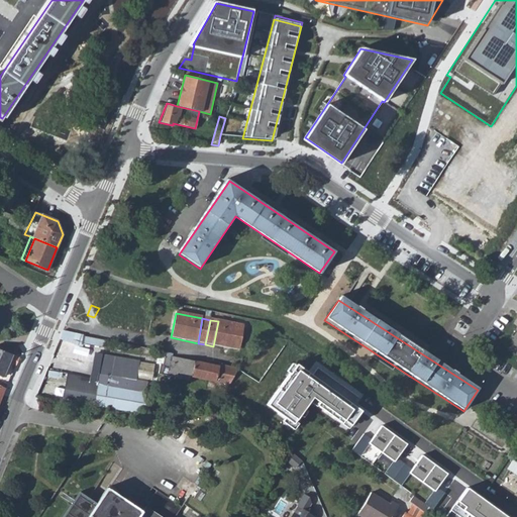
[(218,321),(213,346),(222,347),(231,349),(239,351),(243,327),(218,321)]
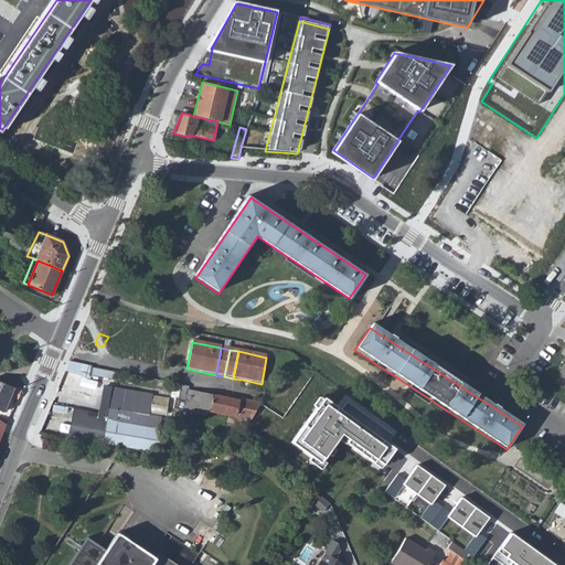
[(67,361),(65,375),(88,379),(89,373),(116,377),(117,369),(67,361)]
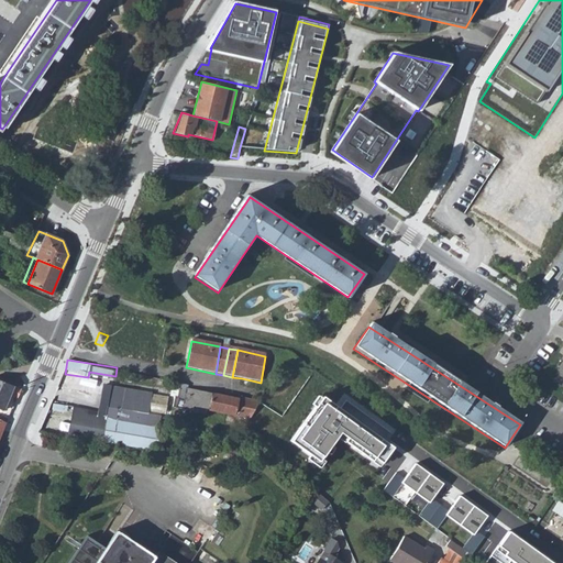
[(242,378),(241,386),(251,388),(252,381),(242,378)]
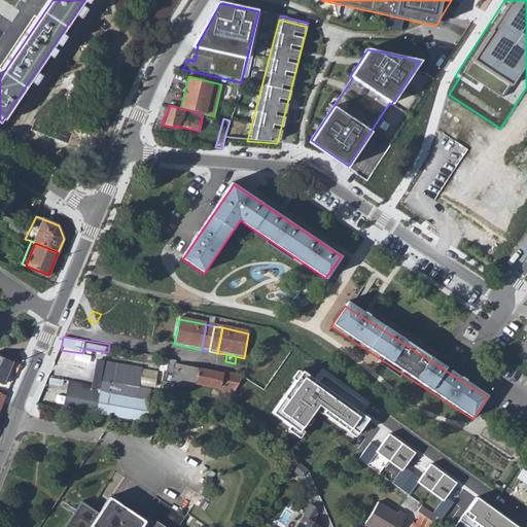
[(0,355),(0,382),(3,384),(9,369),(15,372),(20,363),(0,355)]
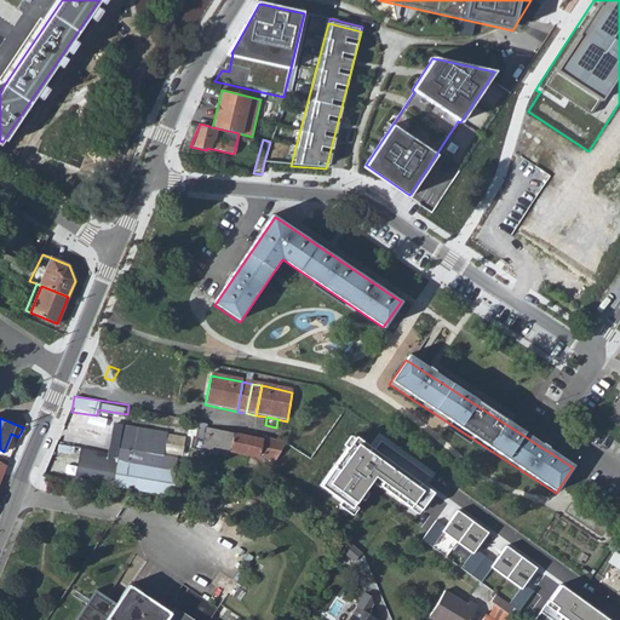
[(191,422),(188,437),(193,438),(191,448),(227,455),(228,451),(276,460),(287,442),(263,437),(263,440),(207,429),(207,425),(191,422)]
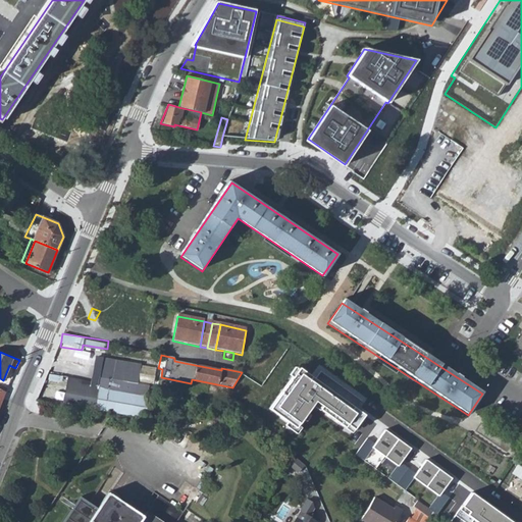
[(357,429),(367,415),(302,368),(274,409),(299,427),(319,402),(357,429)]
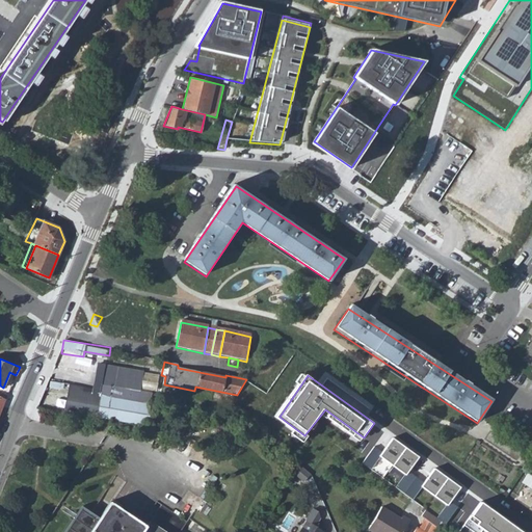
[(99,384),(97,394),(126,399),(125,402),(100,398),(97,418),(145,426),(152,394),(99,384)]
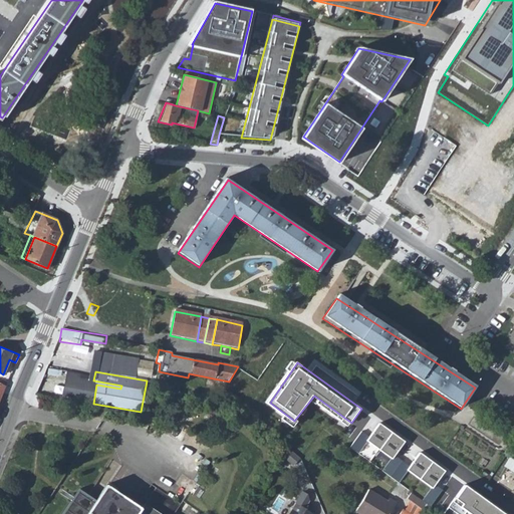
[(396,456),(406,441),(381,423),(370,437),(368,441),(369,442),(392,458),(393,459),(396,456)]
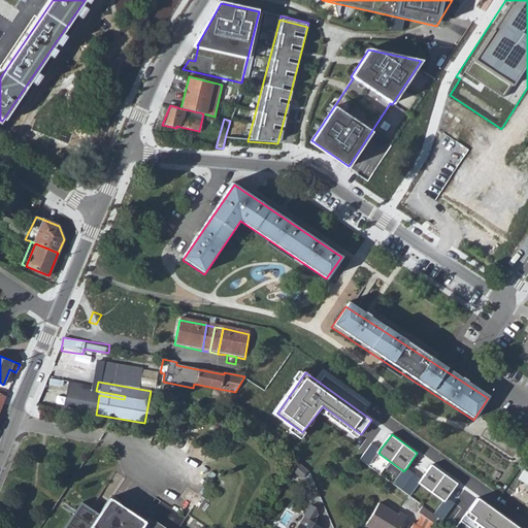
[(378,453),(381,449),(372,443),(360,460),(369,467),(380,454),(378,453)]
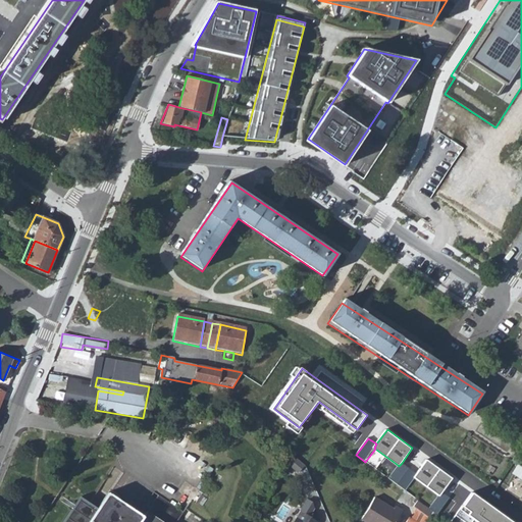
[(293,456),(285,466),(299,475),(305,467),(293,456)]
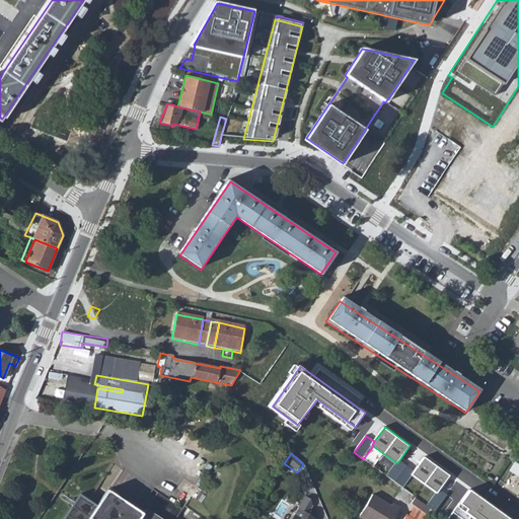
[(440,490),(450,475),(425,457),(415,471),(413,475),(436,493),(437,494),(440,490)]
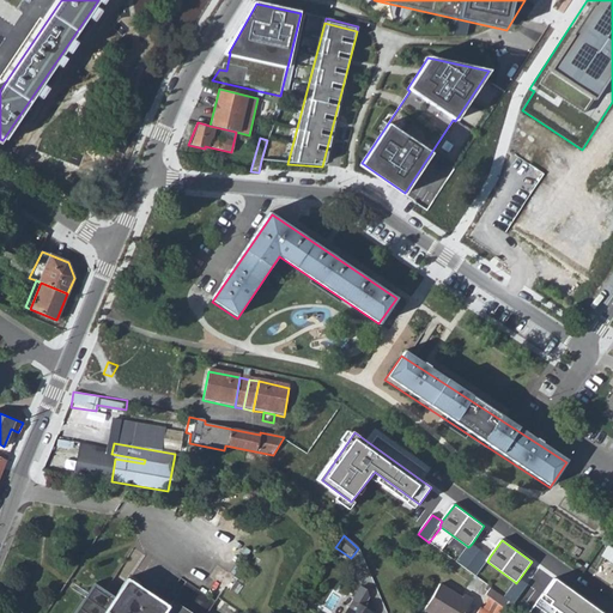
[(472,544),(468,547),(467,546),(456,562),(477,576),(487,562),(490,557),(472,544)]
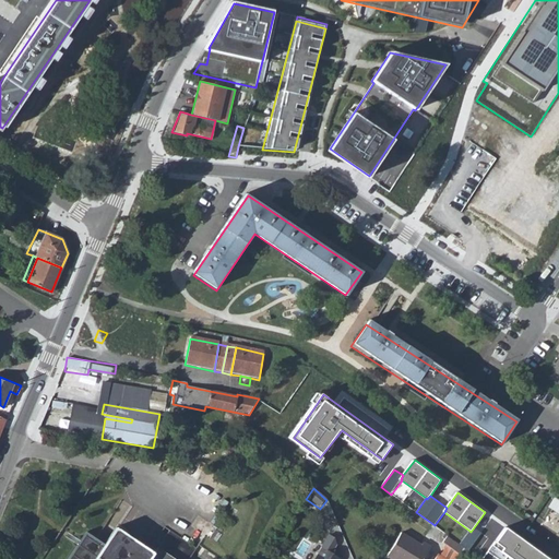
[(551,558),(507,526),(487,552),(495,558),(551,558)]
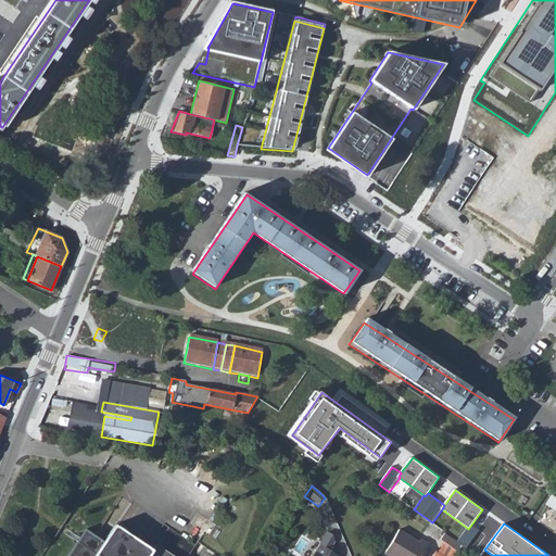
[(479,530),(471,525),(468,529),(467,528),(457,541),(466,548),(479,530)]
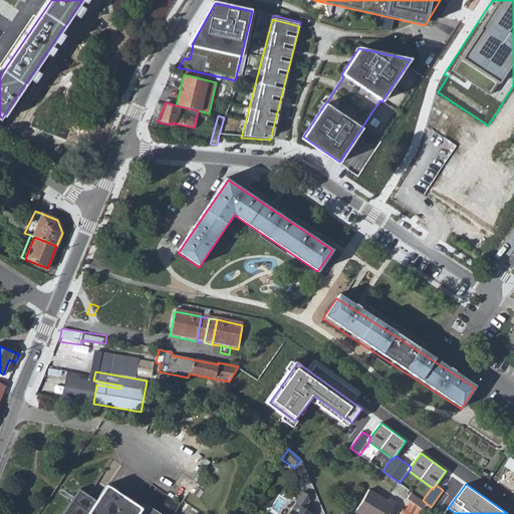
[(185,513),(189,508),(160,489),(145,511),(110,487),(98,503),(85,494),(70,513),(185,513)]
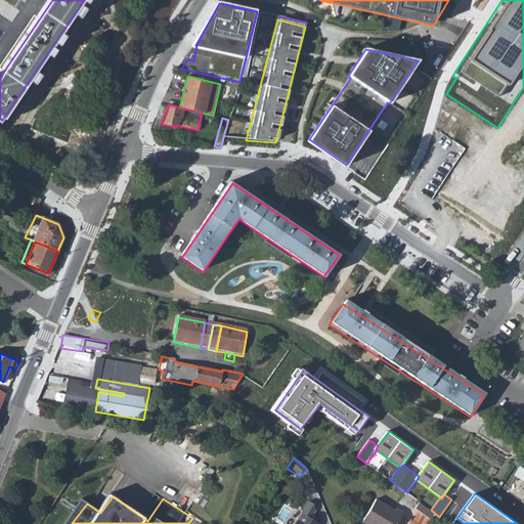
[(302,511),(294,523),(319,523),(321,522),(311,517),(315,508),(313,503),(309,499),(302,511)]
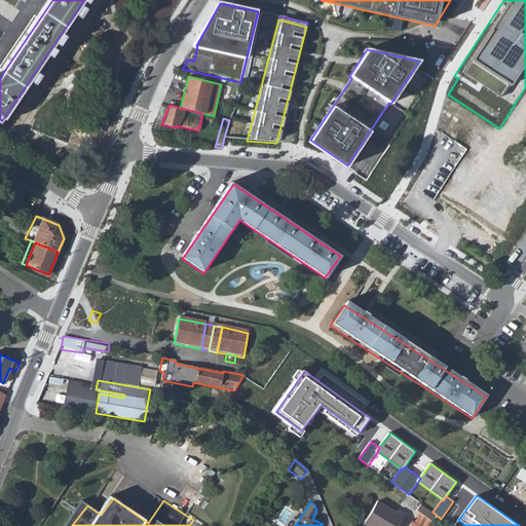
[(374,502),(363,525),(364,525),(397,525),(404,514),(397,510),(395,514),(374,502)]
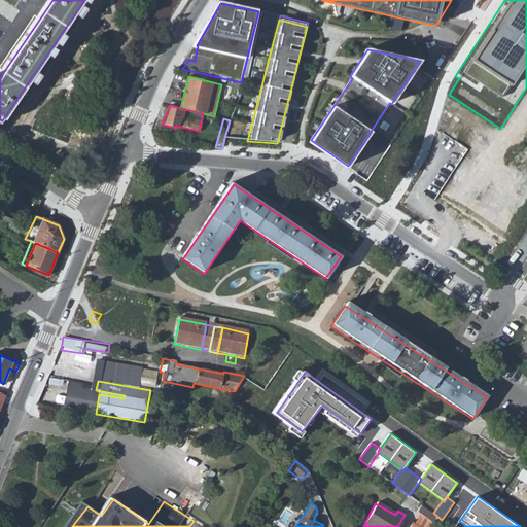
[(421,505),(417,511),(421,514),(432,522),(435,516),(421,505)]
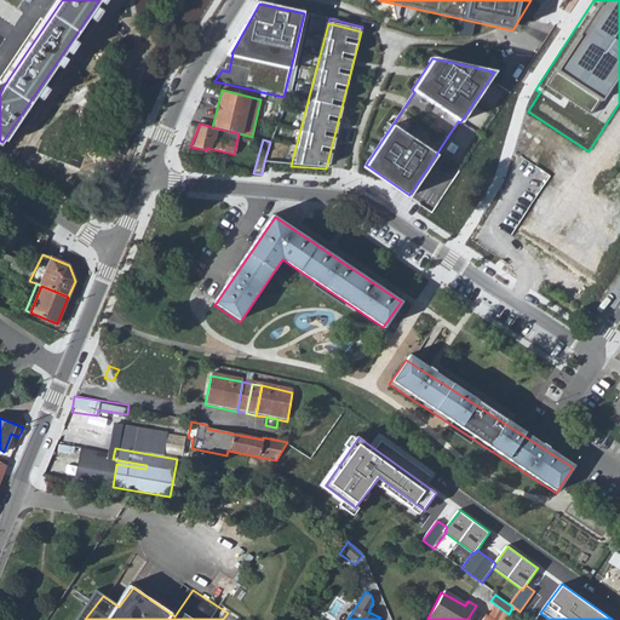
[(495,604),(487,618),(492,619),(505,619),(509,614),(495,604)]
